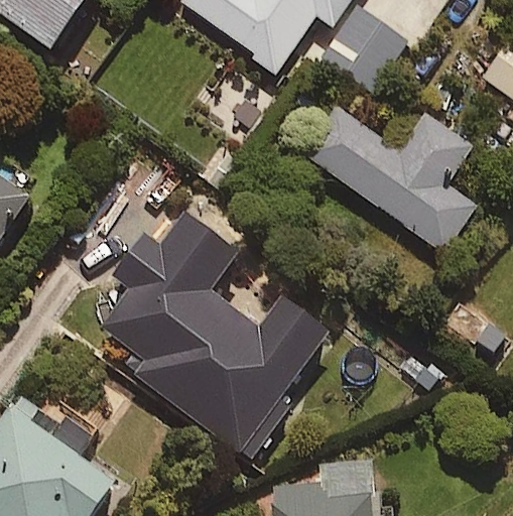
[(80,0),(0,0),(0,14),(46,47),(80,0)]
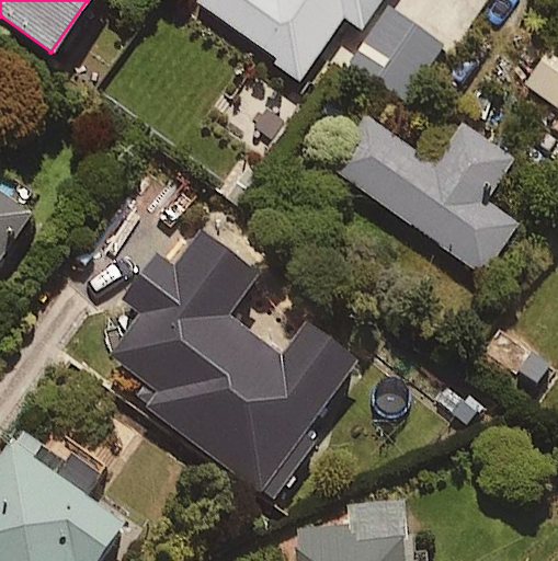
[(344,18),(362,29),(380,0),(196,0),(195,2),(305,76),(344,18)]
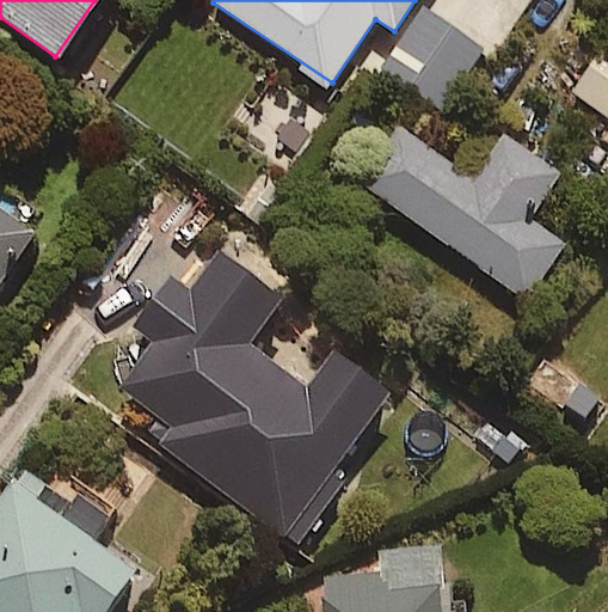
[(485,53),(424,8),(381,68),(442,111),(485,53)]
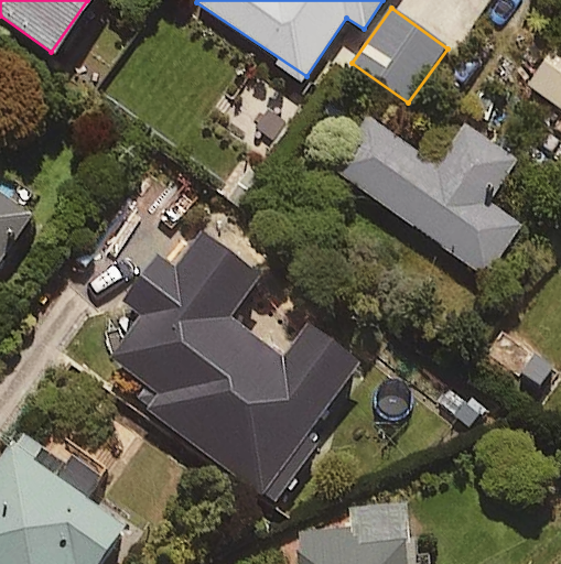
[(560,54),(550,46),(524,82),(560,108),(560,54)]
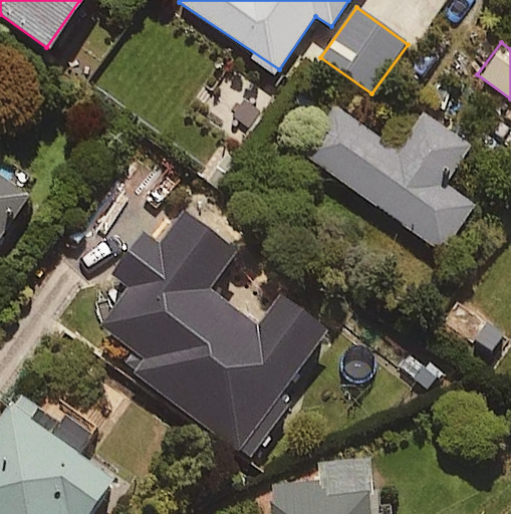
[(398,152),(337,109),(305,156),(442,252),(475,206),(444,184),(470,147),(424,114),(398,152)]
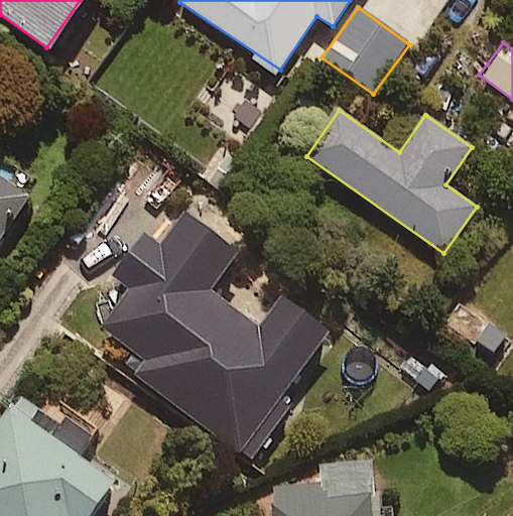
[(0,238),(27,198),(0,178),(0,238)]
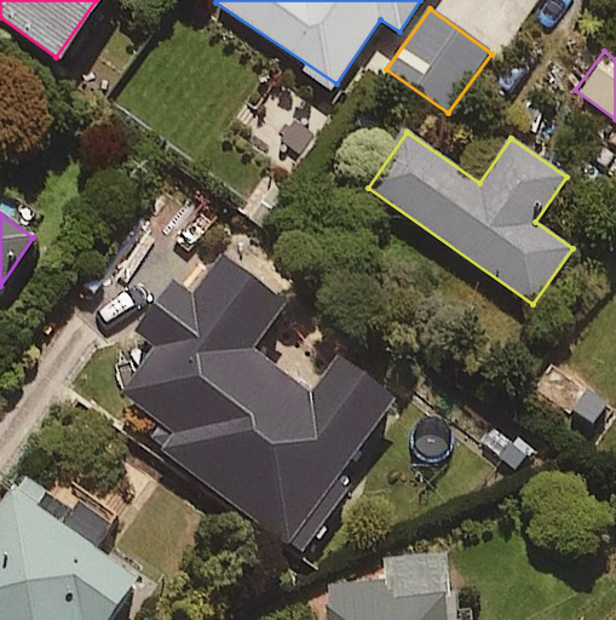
[(270,323),(209,277),(160,343),(205,378),(154,443),(300,556),(351,491),(334,478),(395,400),(337,355),(308,392),(252,349),(270,323)]
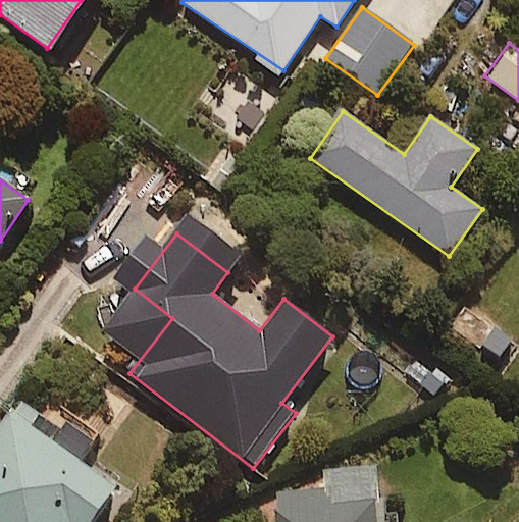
[(48,421),(16,401),(0,425),(0,521),(91,521),(114,486),(80,464),(98,437),(55,410),(48,421)]
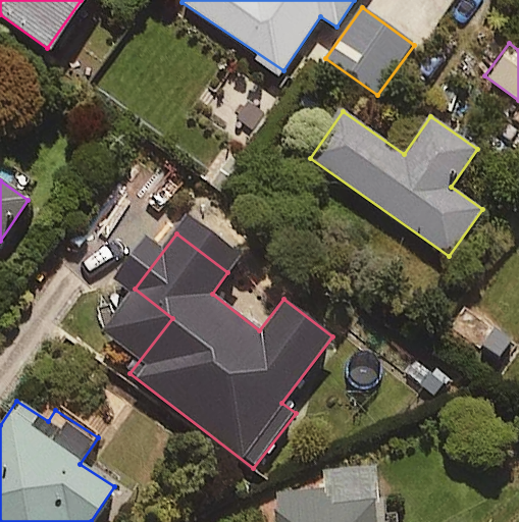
[(377,515),(374,467),(322,471),(323,490),(273,494),(274,521),(398,521),(398,514),(377,515)]
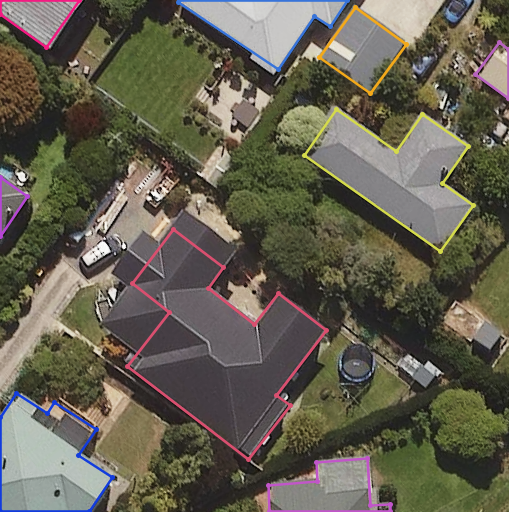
All buildings are outlined.
